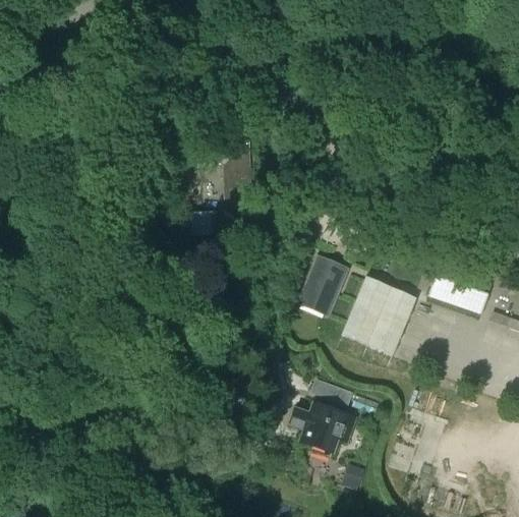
[(191,211),(192,233),(251,231),(250,209),(251,209),(249,138),(189,140),(190,163),(225,162),(226,210),(191,211)]
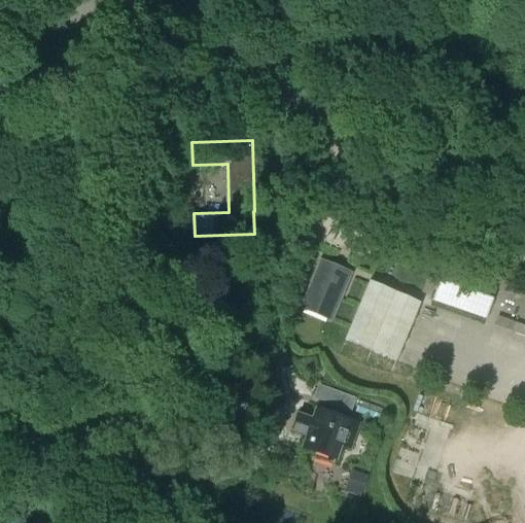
[(301,305),(329,317),(341,290),(344,291),(353,271),(324,258),(316,279),(312,277),(301,305)]
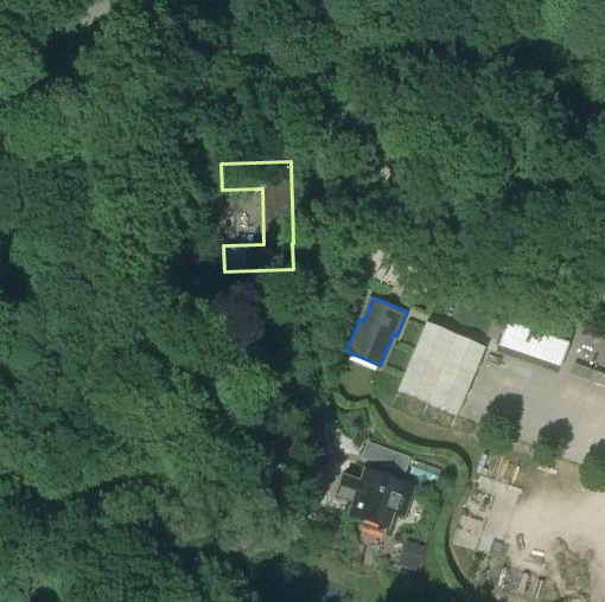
[(570,341),(573,330),(511,308),(508,319),(507,319),(497,348),(560,370),(570,341)]
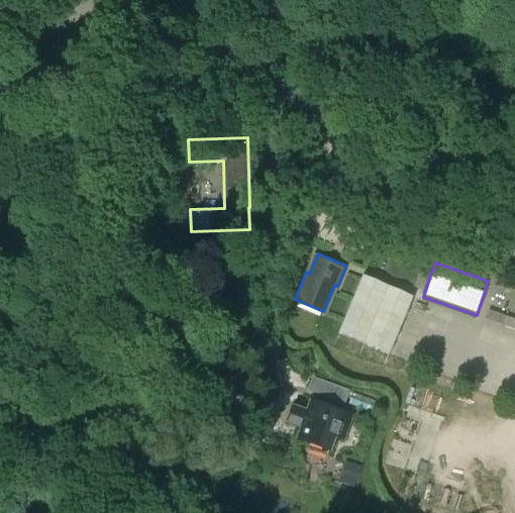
[(338,329),(391,351),(414,294),(363,273),(338,329)]
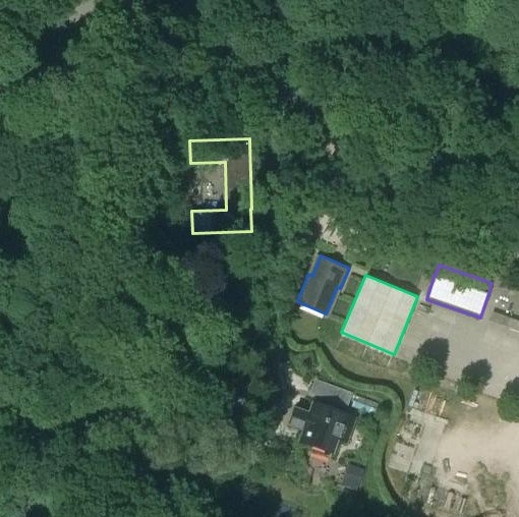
[(518,287),(506,284),(501,298),(518,303),(518,287)]
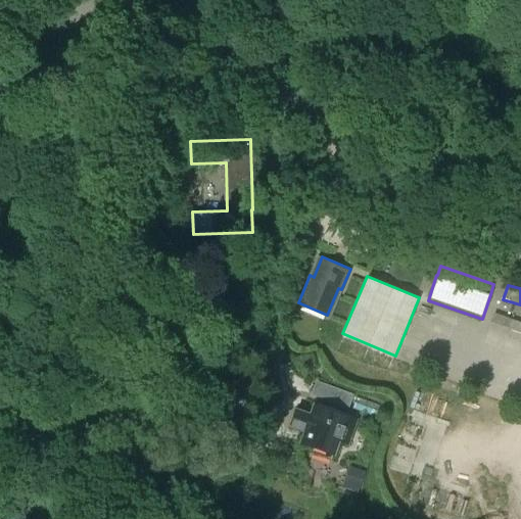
[(520,315),(496,309),(491,325),(520,332),(520,315)]
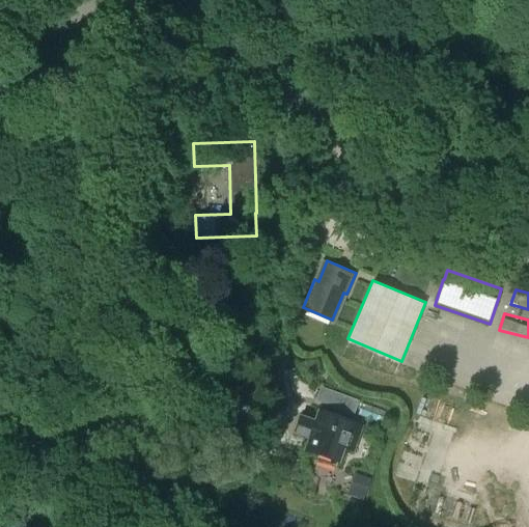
[(341,407),(355,412),(359,400),(345,395),(341,407)]
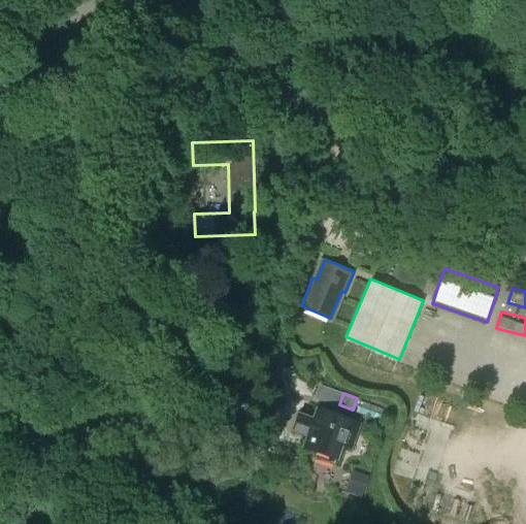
[(358,422),(319,408),(315,419),(300,414),(296,428),(309,433),(305,446),(318,450),(317,455),(335,461),(342,441),(351,444),(358,422)]
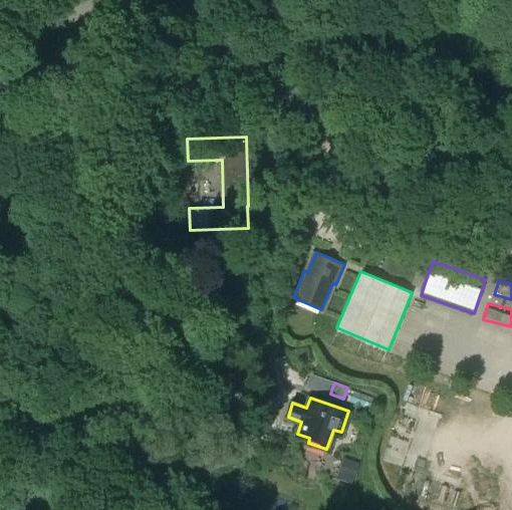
[(336,476),(351,482),(359,462),(344,456),(336,476)]
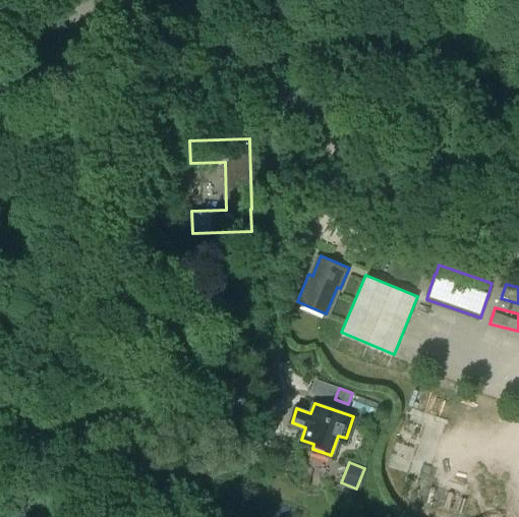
All buildings are outlined.
